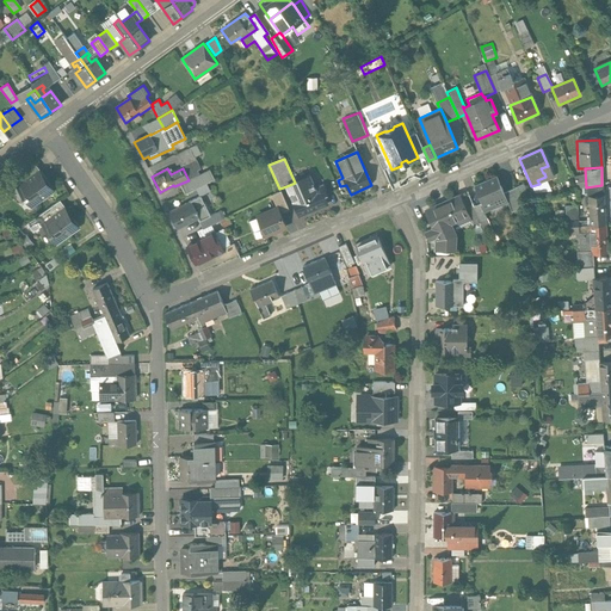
[(24,171),(2,186),(8,195),(19,186),(30,178),(24,171)]
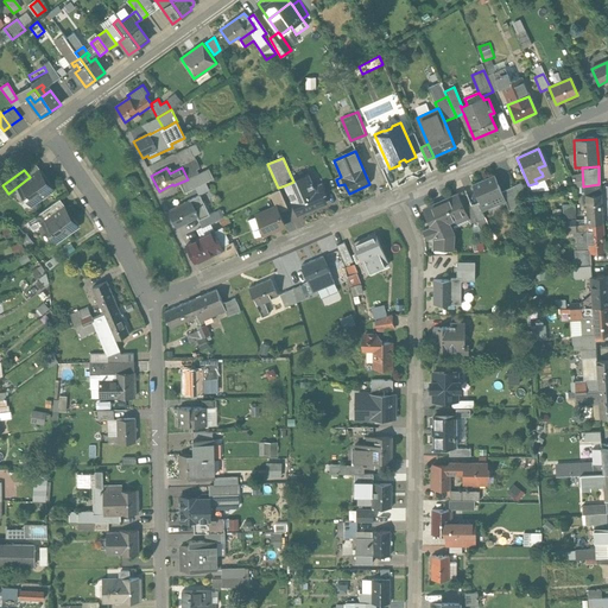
[(37,172),(30,178),(30,177),(19,185),(32,203),(50,190),(37,172)]
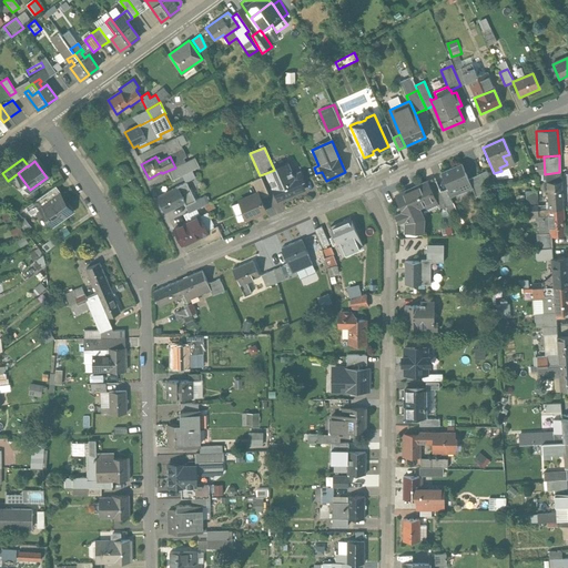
[(274,170),(266,173),(279,201),(300,192),(298,189),(303,186),(301,181),(304,180),(301,173),(293,176),(287,163),(274,170)]
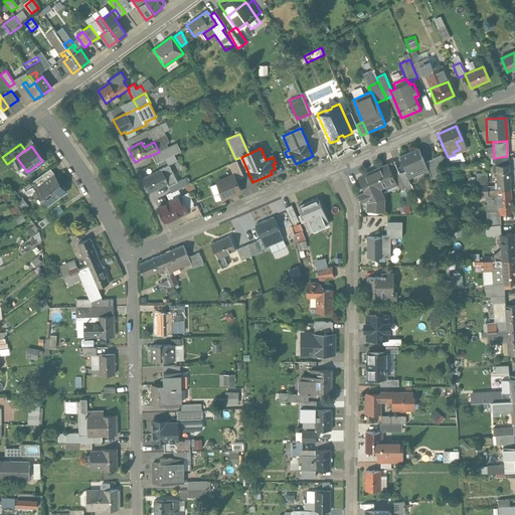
[(418,149),(400,157),(406,172),(405,172),(407,177),(414,174),(412,168),(424,163),(418,149)]
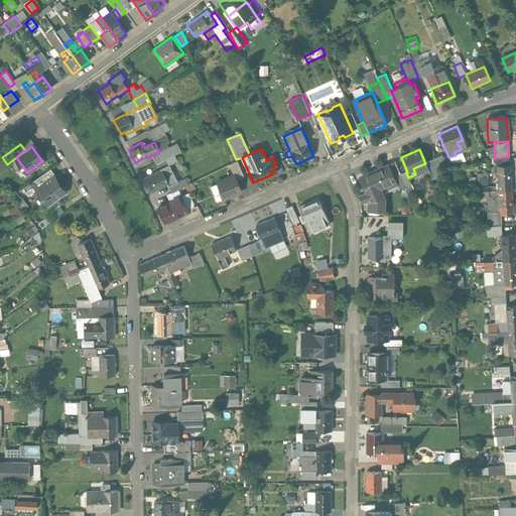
[(508,156),(495,158),(496,166),(510,165),(508,156)]
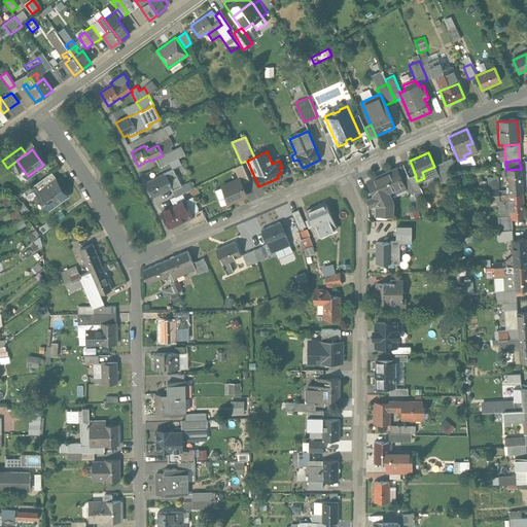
[(248,181),(242,166),(234,169),(239,180),(241,185),(248,181)]
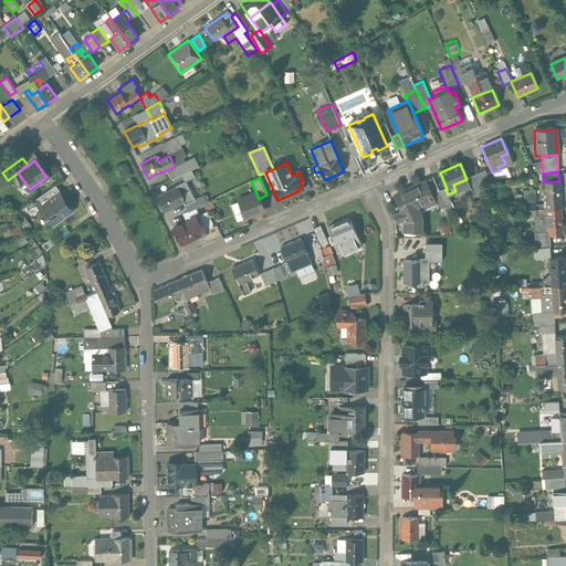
[(439,192),(432,178),(426,181),(433,200),(432,200),(437,210),(444,207),(439,192)]
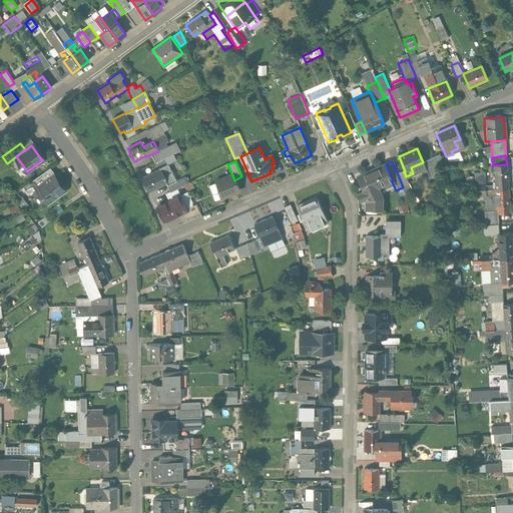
[(386,164),(357,176),(363,191),(357,193),(360,200),(366,198),(367,200),(367,209),(382,209),(382,197),(378,187),(392,181),(393,181),(386,164)]
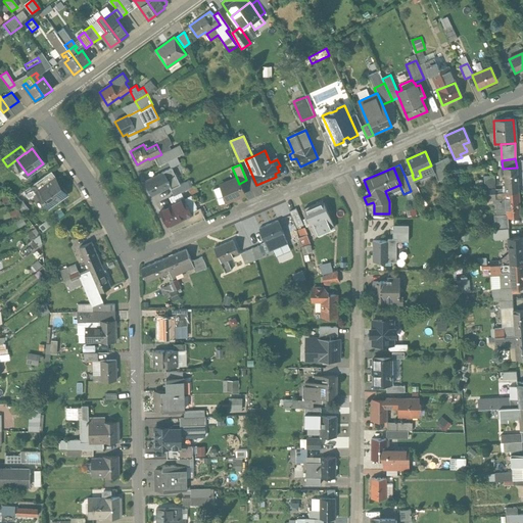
[(517,168),(503,169),(505,193),(519,192),(517,168)]
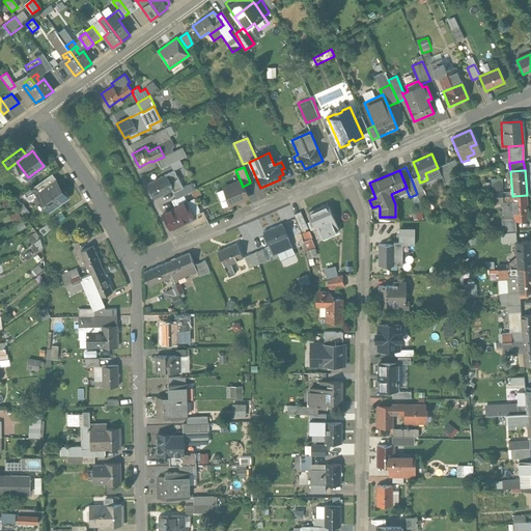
[(161,177),(147,185),(155,198),(166,192),(167,193),(173,190),(165,174),(160,177),(161,177)]
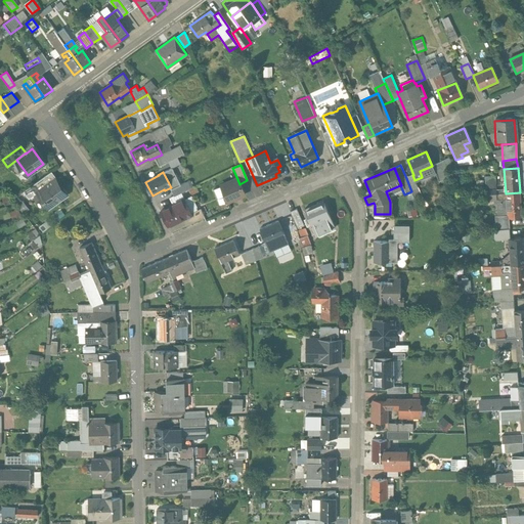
[(412,175),(406,178),(411,191),(415,199),(422,197),(418,188),(419,188),(415,180),(412,175)]
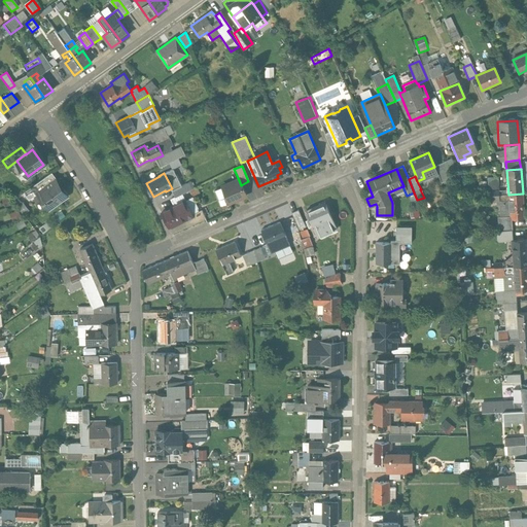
[(42,179),(23,194),(28,201),(39,192),(38,192),(47,186),(42,179)]
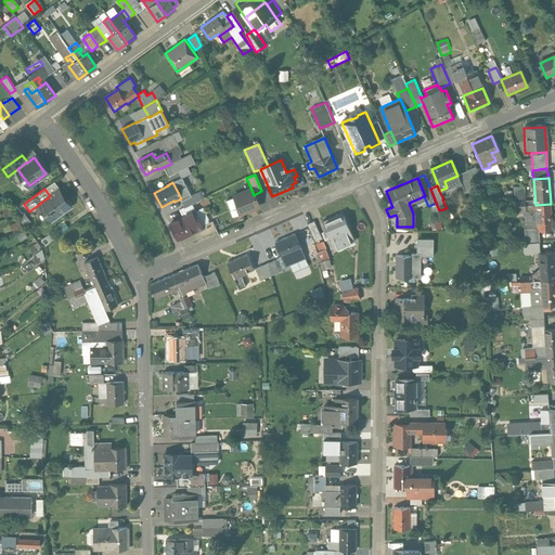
[(252,190),(233,197),(241,214),(259,206),(254,195),(252,190)]
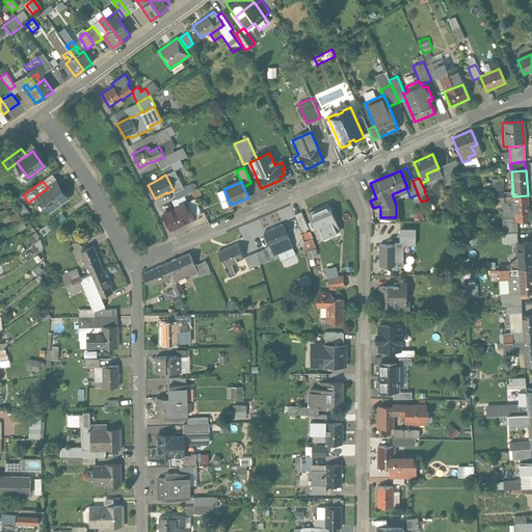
[(55,183),(48,188),(38,194),(40,194),(50,210),(65,198),(55,183)]
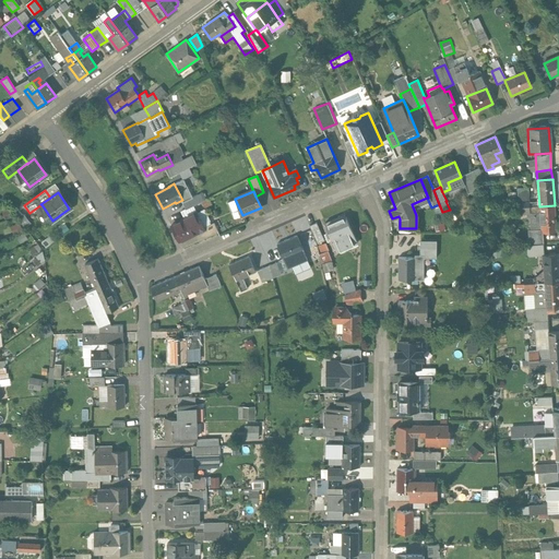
[(539,206),(518,207),(519,215),(526,215),(526,219),(530,219),(530,230),(540,230),(540,233),(542,233),(556,233),(555,205),(539,206)]
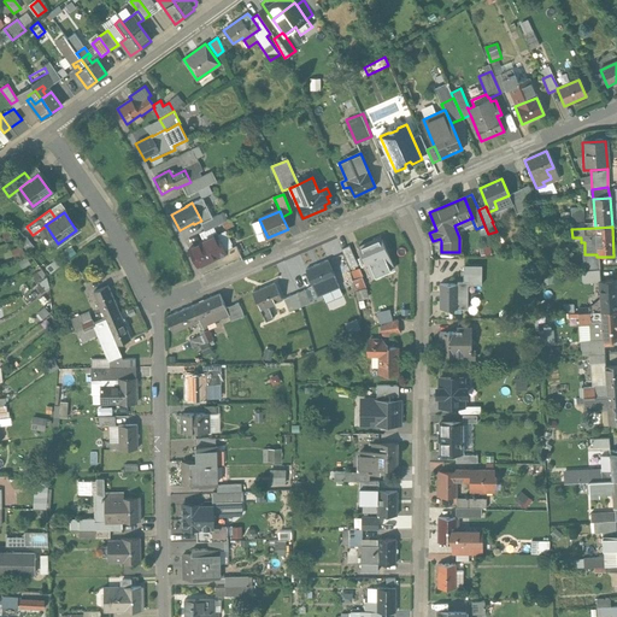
[(204,241),(188,250),(197,265),(211,258),(212,260),(218,257),(222,264),(240,254),(236,246),(224,252),(216,235),(204,241)]
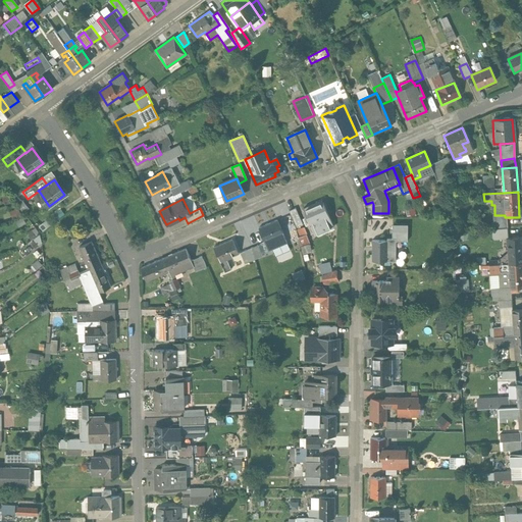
[(321,201),(303,209),(309,223),(327,215),(321,201)]
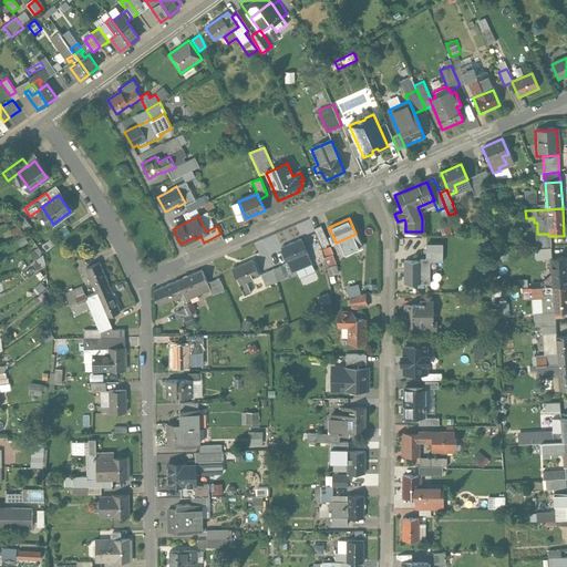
[(328,244),(320,226),(313,229),(321,247),(328,244)]
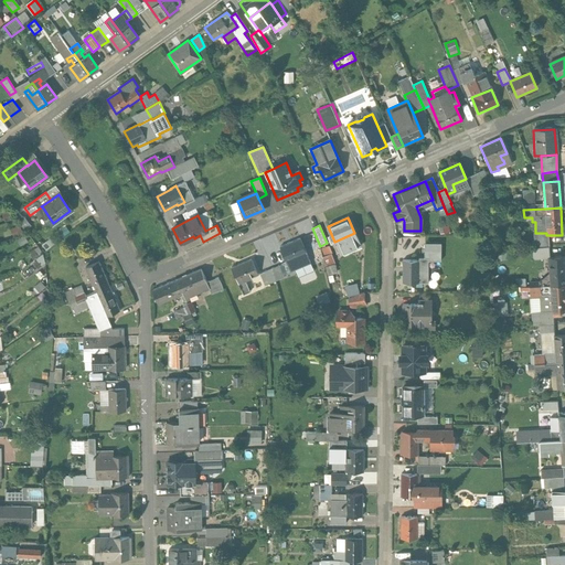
[(535,233),(533,234),(533,248),(548,247),(547,235),(546,235),(546,233),(535,233)]
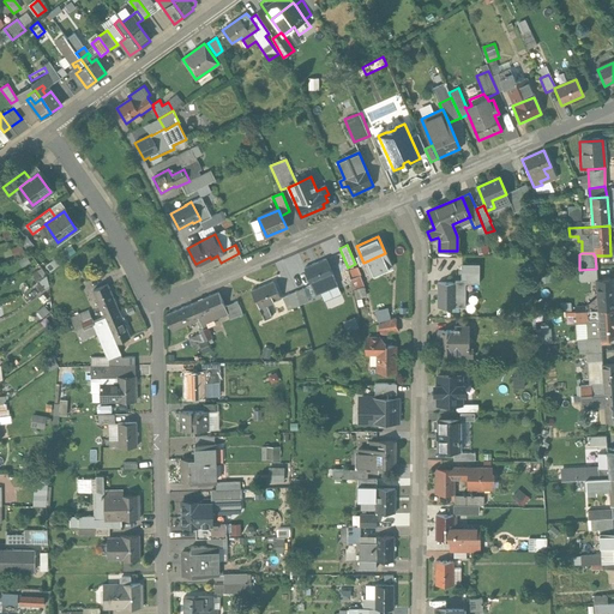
[(325,259),(304,269),(311,286),(332,276),(325,259)]
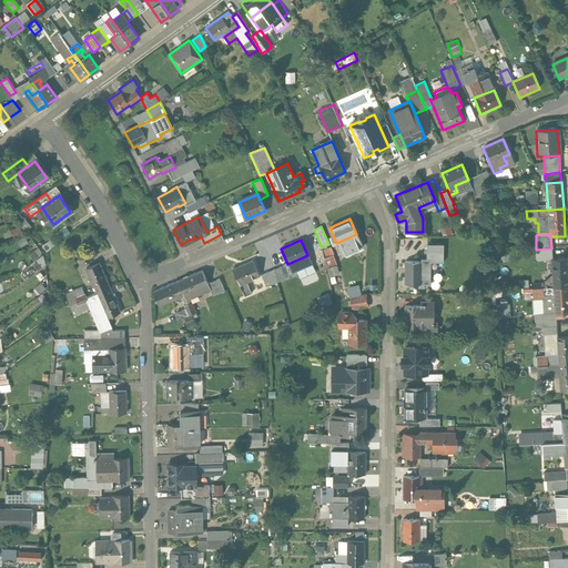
[(327,267),(337,264),(333,246),(323,249),(327,267)]
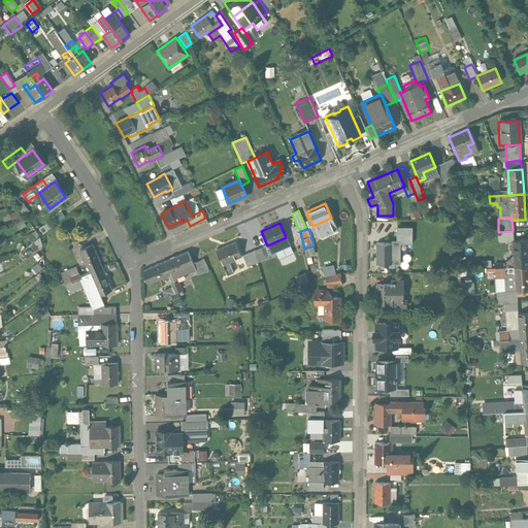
[(391,244),(376,243),(376,264),(400,265),(400,244),(413,244),(413,234),(396,234),(396,241),(391,241),(391,244)]
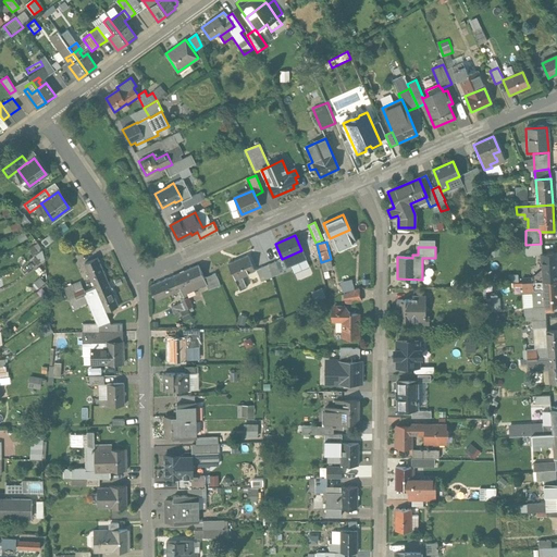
[(556,279),(555,255),(541,256),(542,282),(556,280),(556,279)]
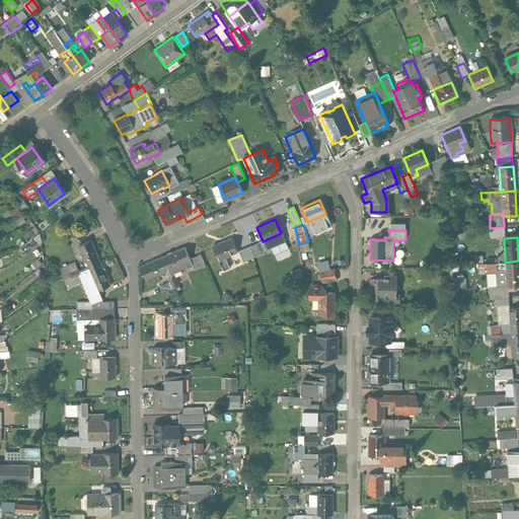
[(230,238),(212,246),(218,261),(237,252),(230,238)]
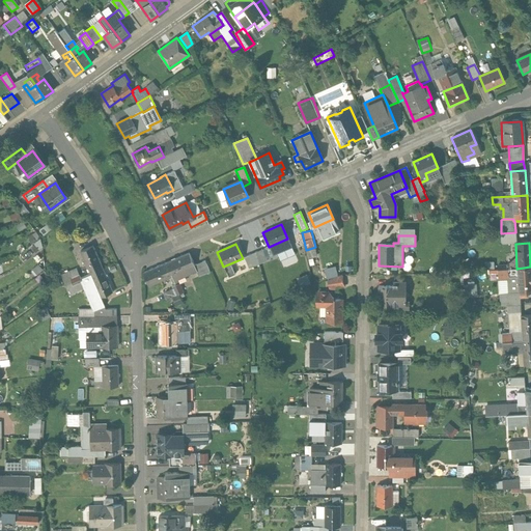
[(93,248),(80,253),(89,275),(103,269),(93,248)]
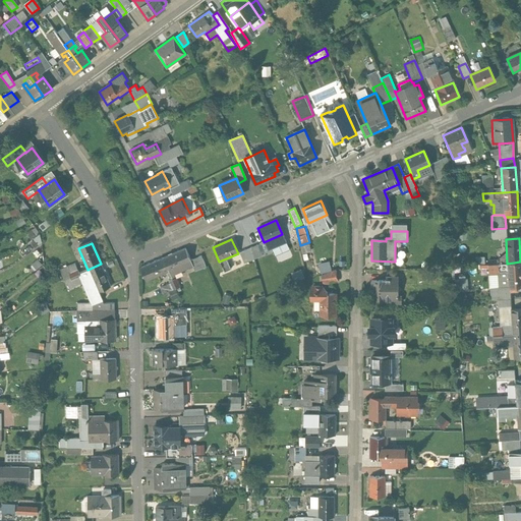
[(257,244),(240,252),(245,264),(263,255),(257,244)]
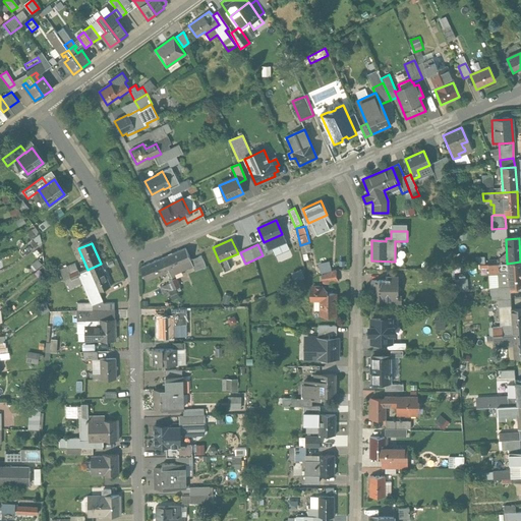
[(185,248),(163,258),(169,271),(191,261),(185,248)]
